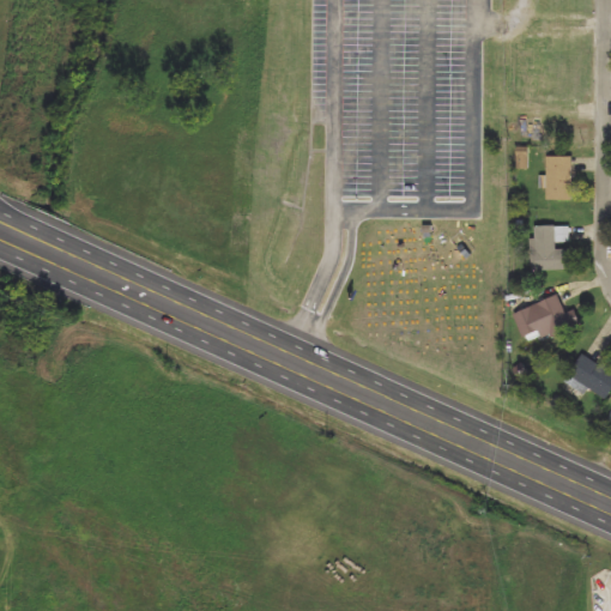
[(544,199),(544,156),(570,156),(570,199),(544,199)]
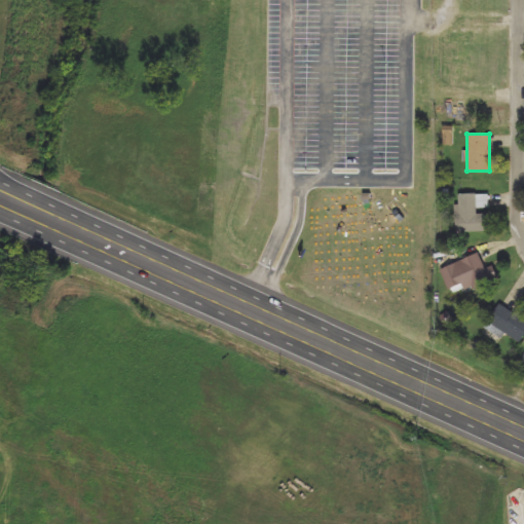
[(487,193),(487,207),(476,207),(476,213),(488,213),(488,230),(455,230),(455,193),(487,193)]
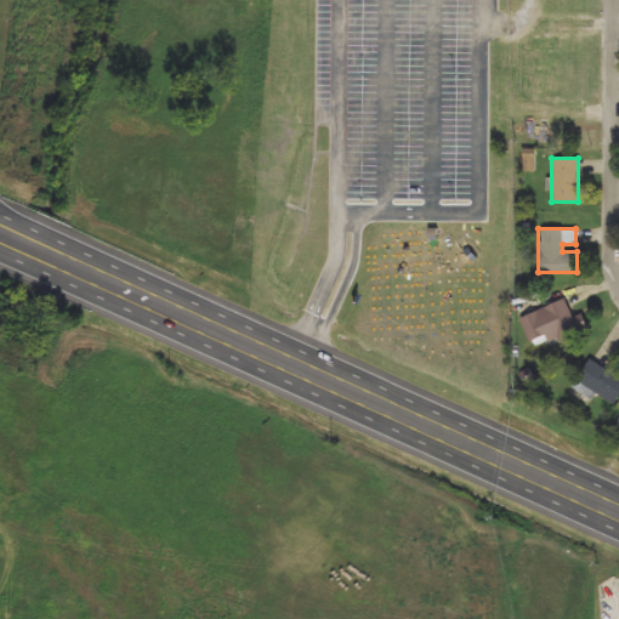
[(580,312),(588,329),(551,344),(547,334),(528,341),(518,317),(564,297),(572,316),(580,312)]
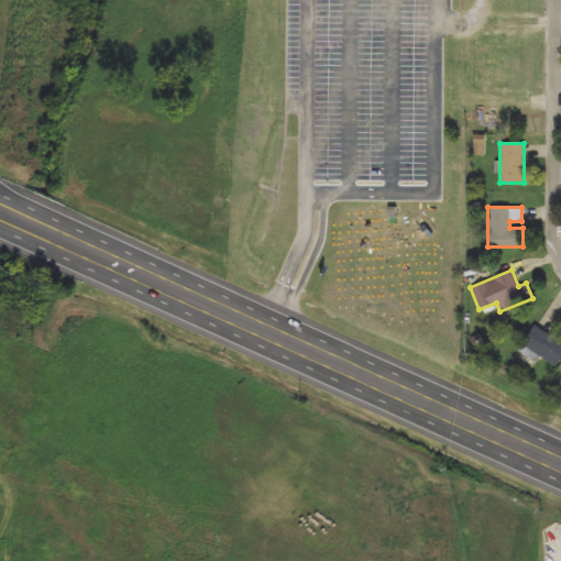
[(519,347),(532,323),(560,339),(560,355),(554,367),(519,347)]
